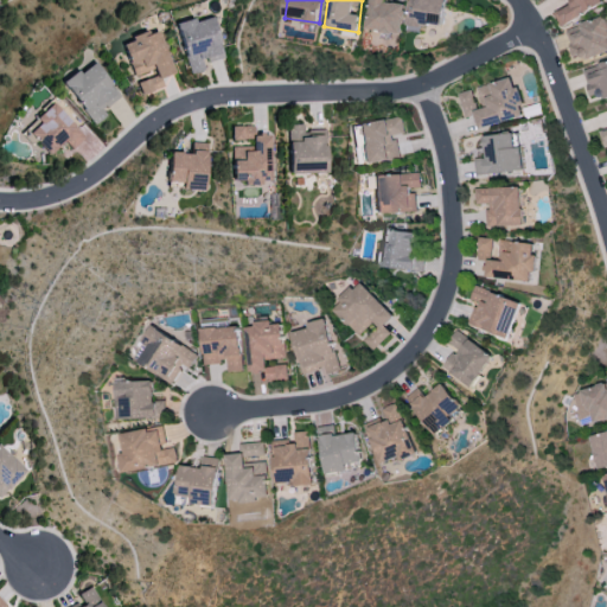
[(404,4),(388,1),(388,0),(370,0),(366,29),(402,32),(404,4)]
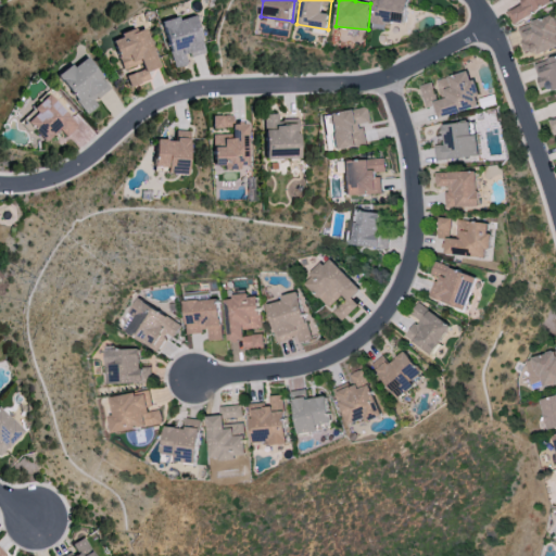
[(407,0),(375,0),(373,27),(384,28),(386,21),(405,23),(407,0)]
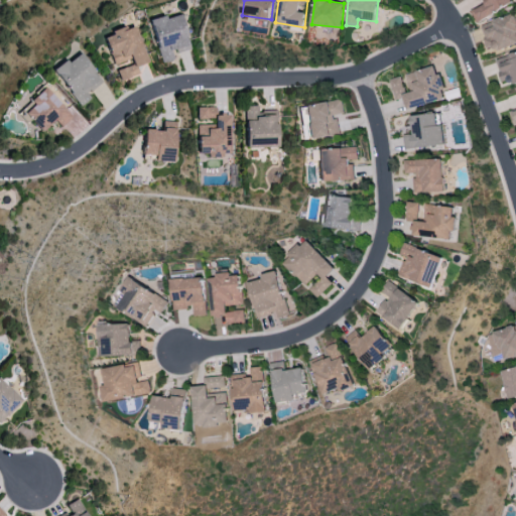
[(483,0),(485,3),(470,10),(476,21),(512,3),(510,0),(483,0)]
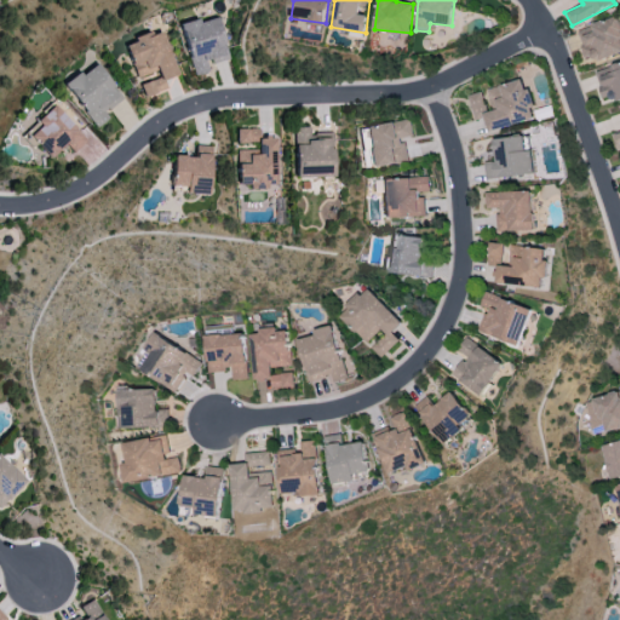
[(595,61),(619,52),(619,28),(616,16),(575,29),(584,57),(592,55),(595,61)]
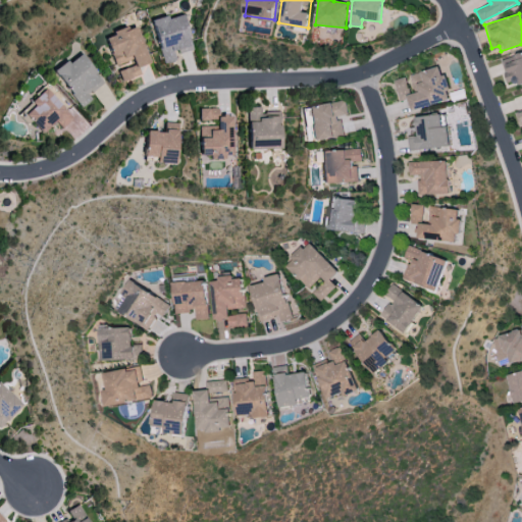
[(161,64),(176,61),(175,54),(191,51),(184,15),(166,18),(165,16),(151,19),(161,64)]
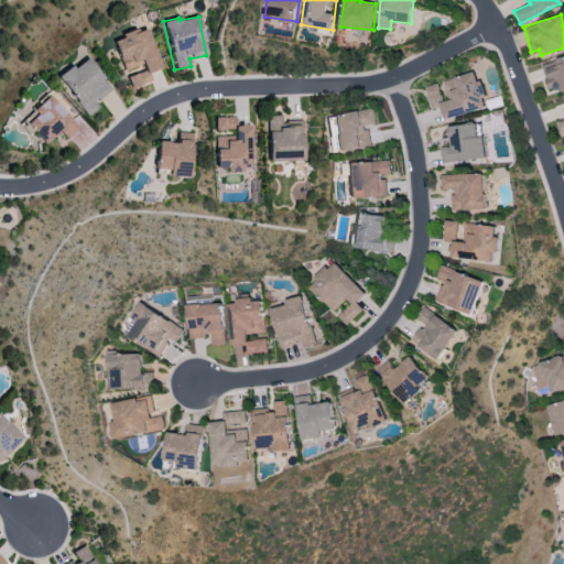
[(161,68),(147,28),(111,40),(123,71),(142,65),(144,71),(126,77),(130,89),(152,82),(149,73),(161,68)]
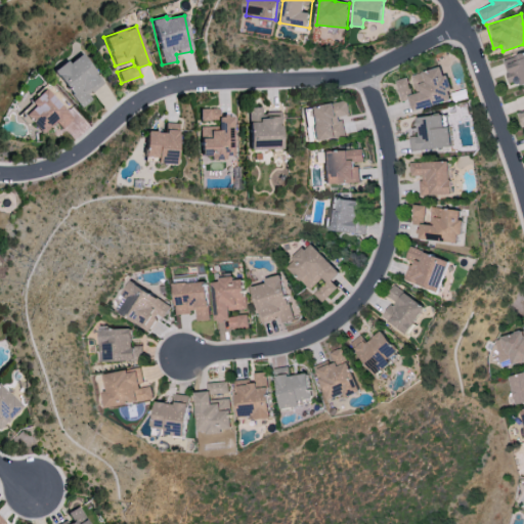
[(80,108),(91,100),(88,95),(103,84),(81,52),(53,72),(80,108)]
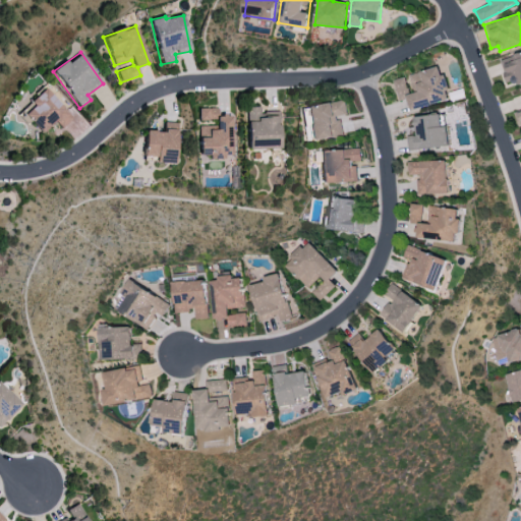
[(520,81),(520,52),(501,59),(509,85),(520,81)]
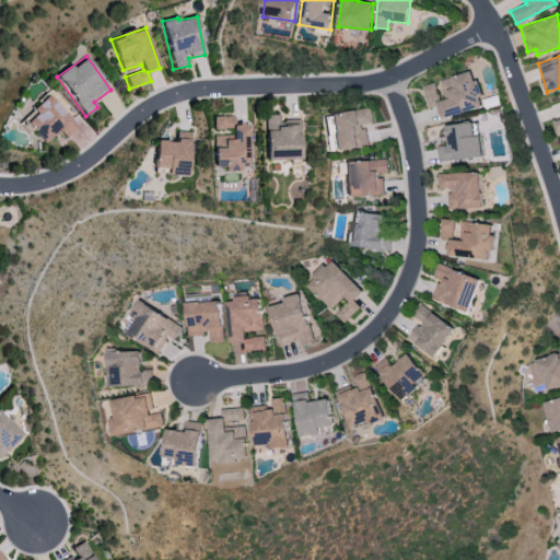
[(441,118),(481,106),(479,96),(480,96),(473,70),(436,80),(438,81),(422,85),(429,108),(438,106),(441,118)]
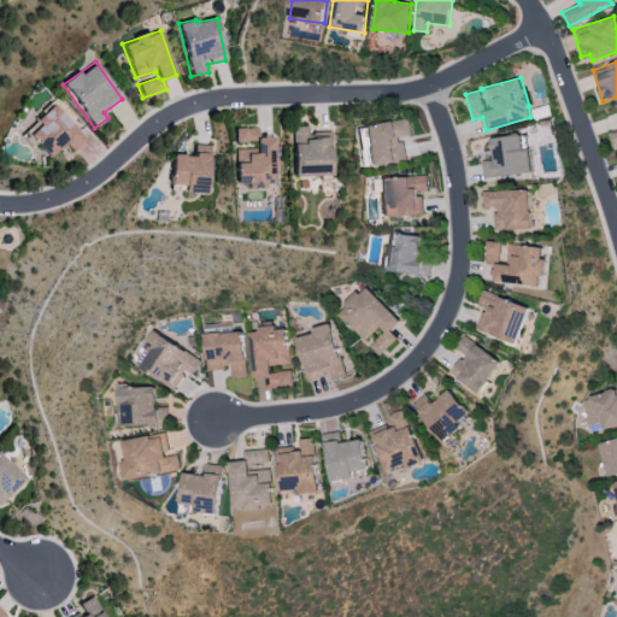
[(72,152),(86,140),(53,105),(24,131),(48,158),(64,144),(72,152)]
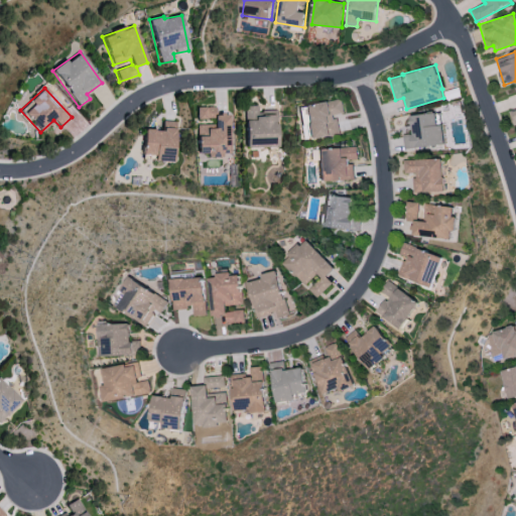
[(303,104),(307,138),(339,134),(337,114),(344,113),(342,99),(303,104)]
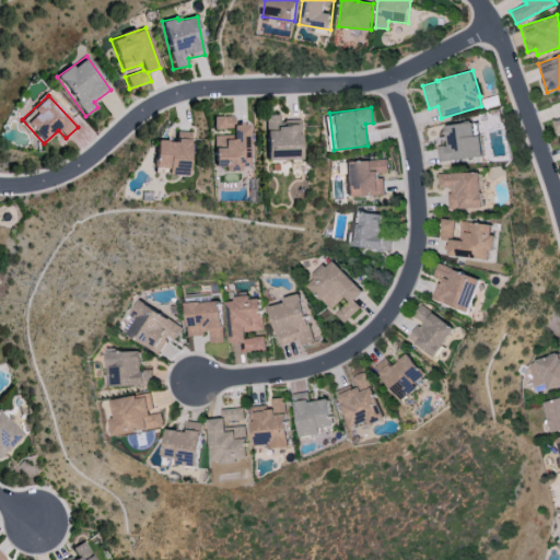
[(300,119),(279,120),(278,115),(265,115),(266,160),(301,159),(300,119)]
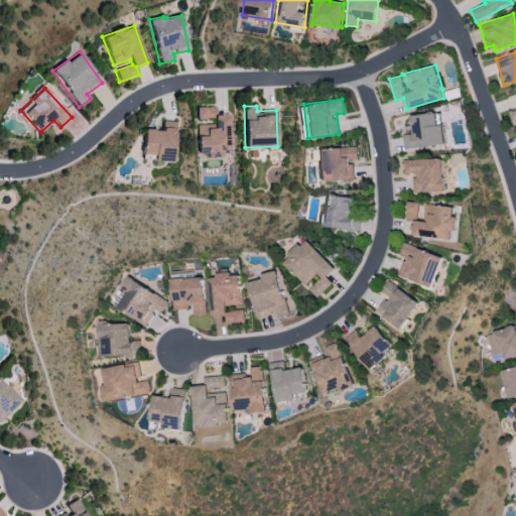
[(196,125),(197,154),(206,153),(206,156),(229,156),(229,114),(215,114),(215,107),(196,107),(196,119),(213,119),(213,125),(196,125)]
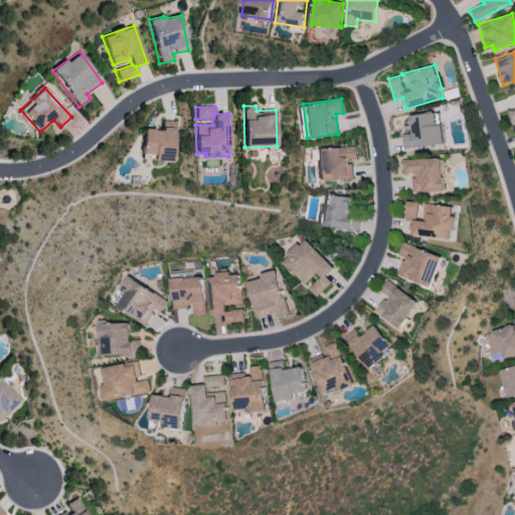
[(403,148),(444,144),(442,124),(437,125),(436,112),(409,115),(411,133),(402,134),(403,148)]
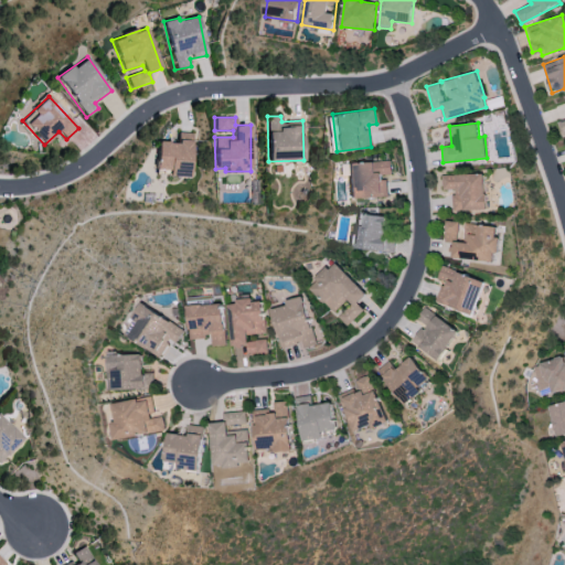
[(169,177),(190,178),(192,134),(178,134),(177,142),(157,142),(156,170),(169,170),(169,177)]
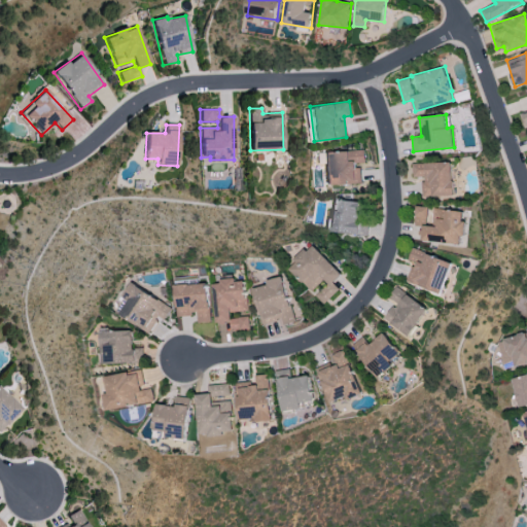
[(322,151),(324,185),(361,183),(360,164),(365,164),(364,150),(322,151)]
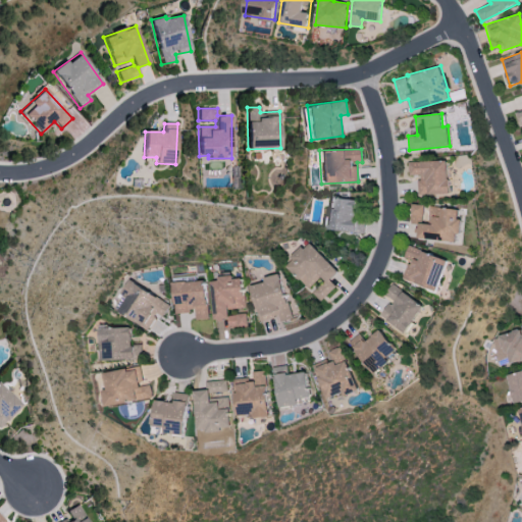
[(408,161),(409,174),(417,174),(418,194),(449,193),(448,160),(408,161)]
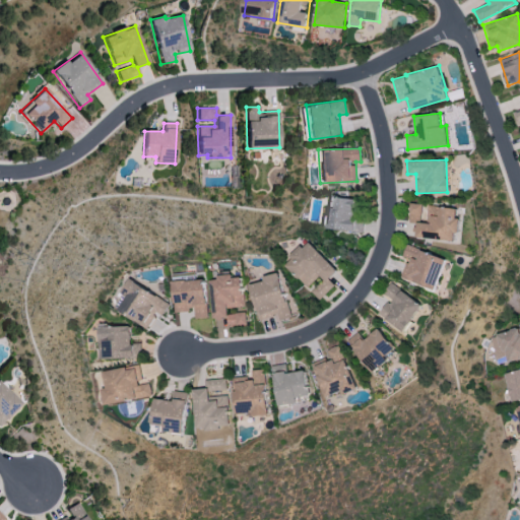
[(356,199),(331,195),(329,208),(325,208),(322,226),(362,233),(364,217),(354,216),(356,199)]
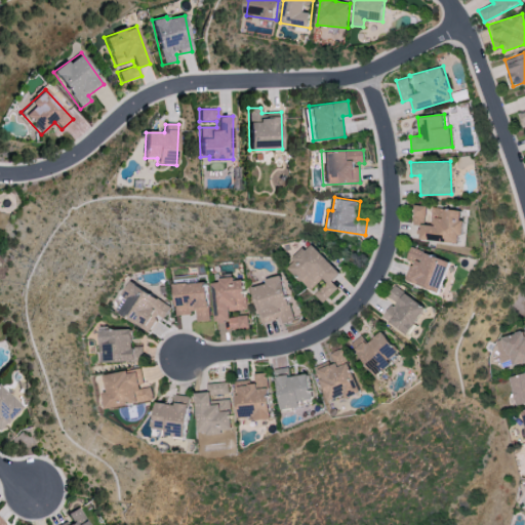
[(459,242),(461,209),(433,207),(432,225),(425,224),(426,205),(413,204),(411,225),(418,225),(417,240),(459,242)]
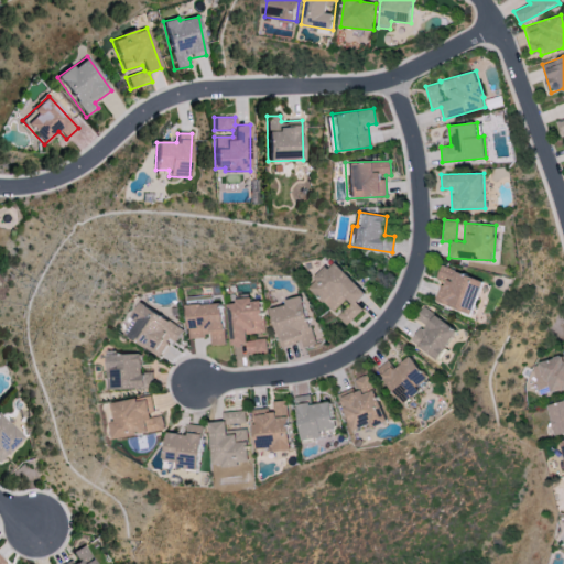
[(367,293),(337,260),(310,285),(333,311),(347,297),(351,303),(337,315),(346,325),(364,310),(357,302),(367,293)]
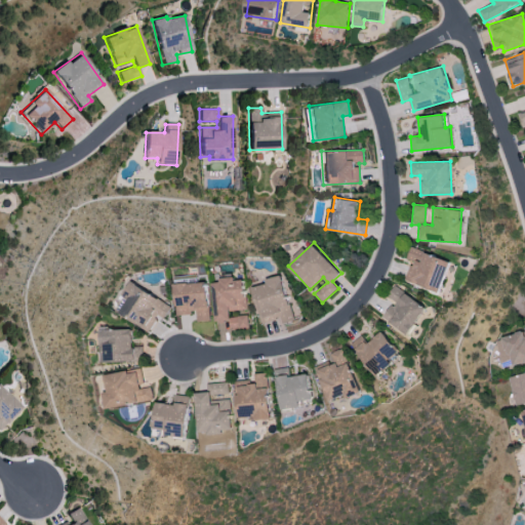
[(404,280),(439,291),(450,260),(410,247),(406,258),(411,260),(404,280)]
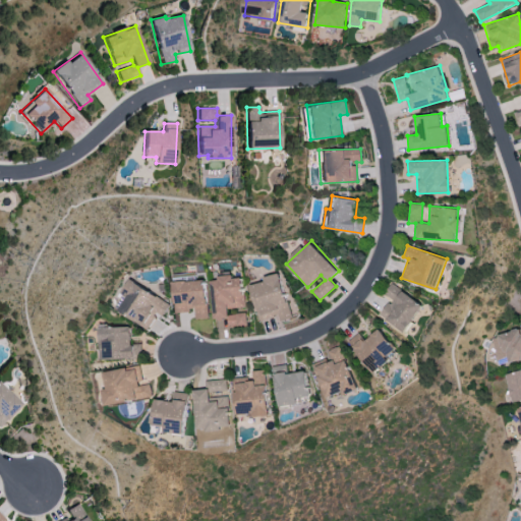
[(251,285),(259,317),(279,312),(281,320),(294,316),(282,273),(266,277),(267,281),(251,285)]
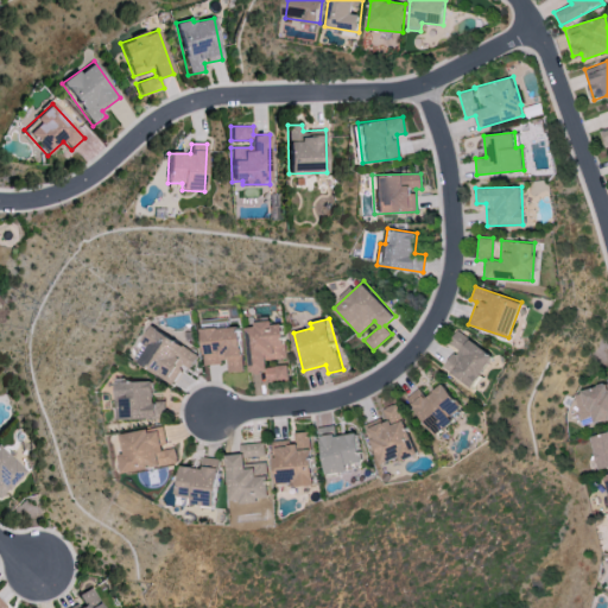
[(245,327),(249,373),(265,372),(266,380),(289,379),(287,365),(267,366),(267,359),(286,358),(283,321),(254,323),(254,327),(245,327)]
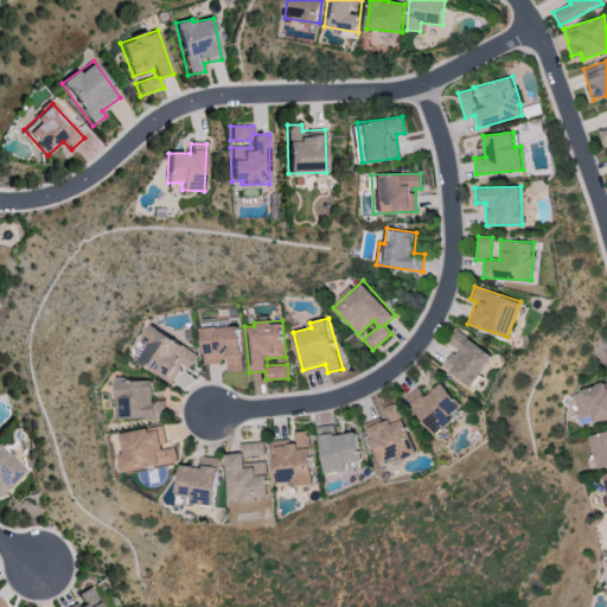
[(198,353),(152,326),(142,340),(146,343),(135,360),(172,383),(183,364),(190,369),(198,353)]
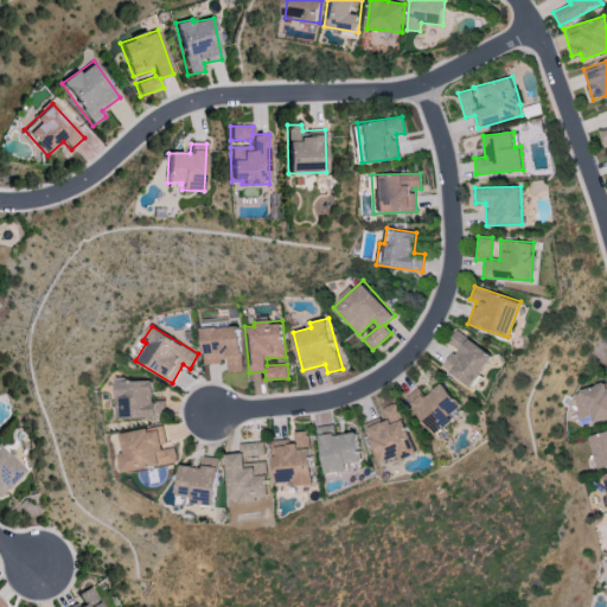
[(202,327),(203,363),(227,362),(227,371),(242,370),(240,326),(202,327)]
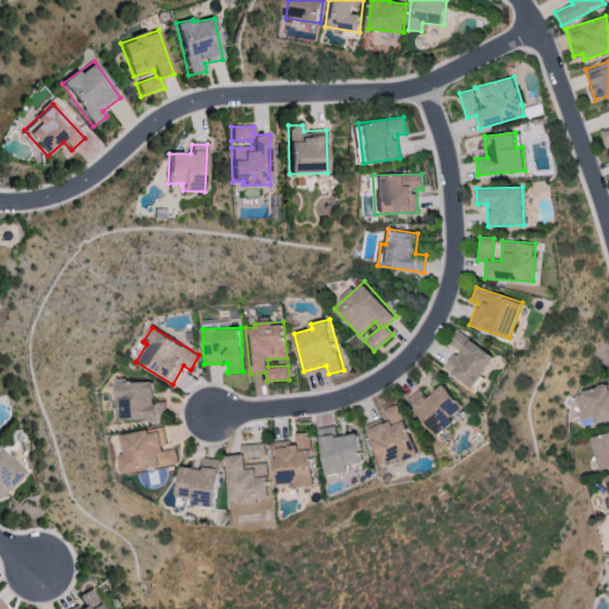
[(494,357),(458,331),(449,343),(456,349),(443,368),(471,388),(494,357)]
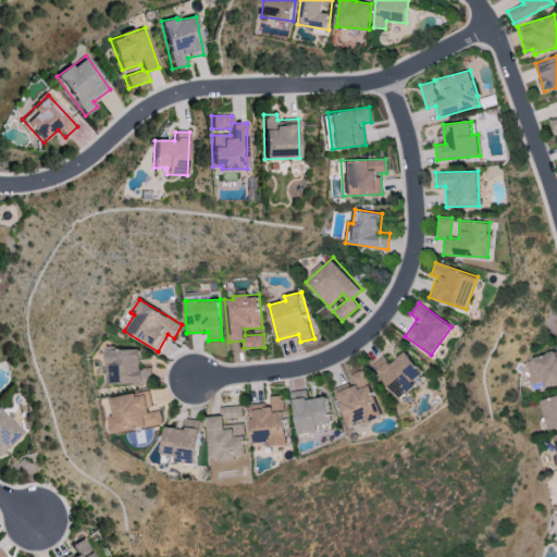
[(150,368),(140,368),(139,347),(107,348),(108,384),(150,383),(150,368)]
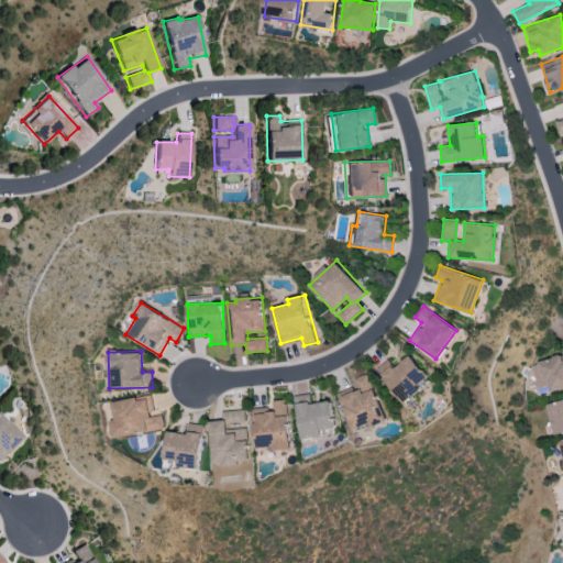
[(562,353),(529,363),(537,388),(547,385),(549,392),(562,387),(562,353)]
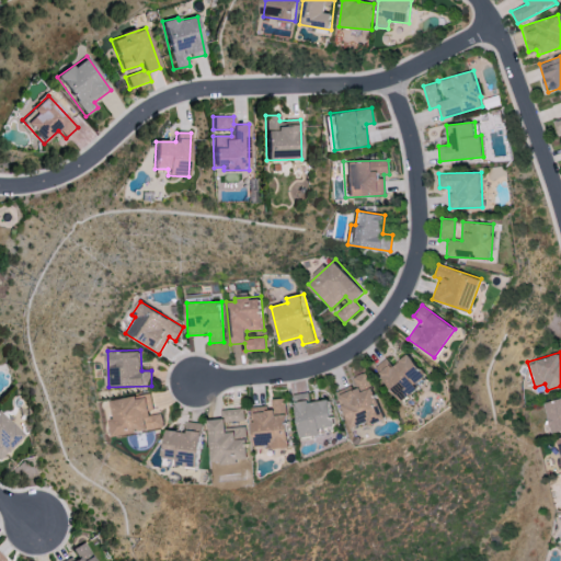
[(401,402),(419,388),(414,384),(425,376),(409,354),(392,366),(386,358),(374,367),(401,402)]
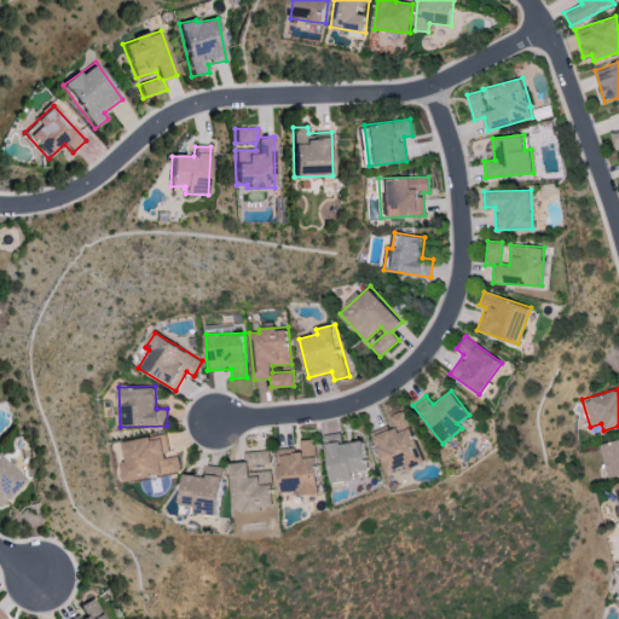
[(387,474),(423,460),(404,410),(389,416),(393,426),(371,434),(387,474)]
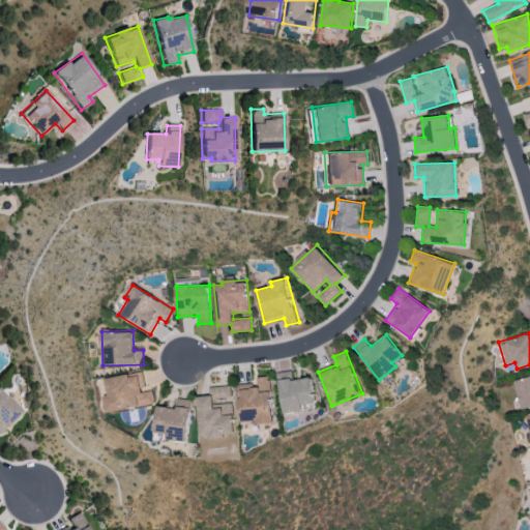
[(108,412),(154,403),(151,388),(145,389),(142,371),(105,378),(109,394),(105,395),(108,412)]
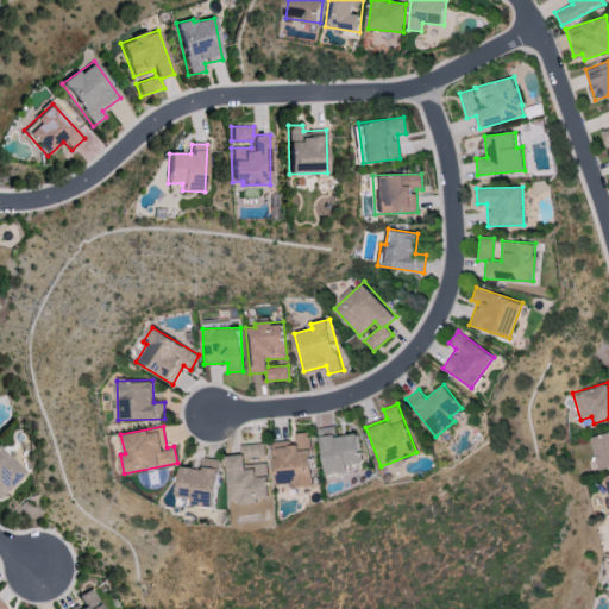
[(608,431),(590,437),(600,471),(608,468),(608,431)]
